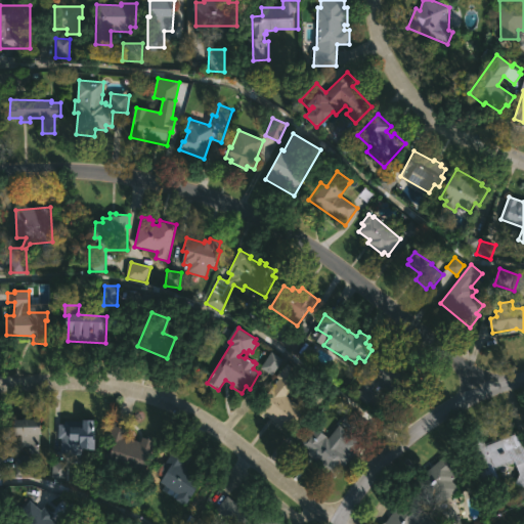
[(272,375),(281,359),(270,352),(260,367),(272,375)]
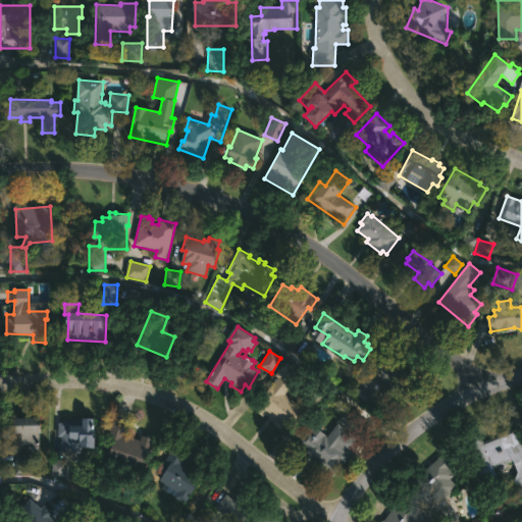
[(415,375),(405,387),(402,385),(394,396),(375,382),(370,389),(378,397),(371,407),(353,394),(384,351),(415,375)]
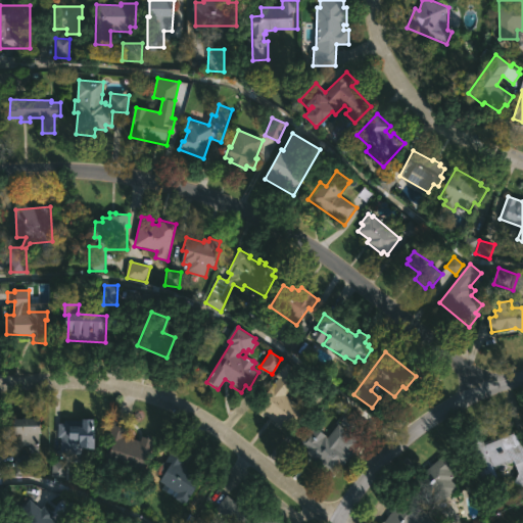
[(305,412),(286,432),(256,406),(279,379),(276,376),(288,362),(290,362),(293,365),(293,367),(303,375),(287,395),(305,412)]
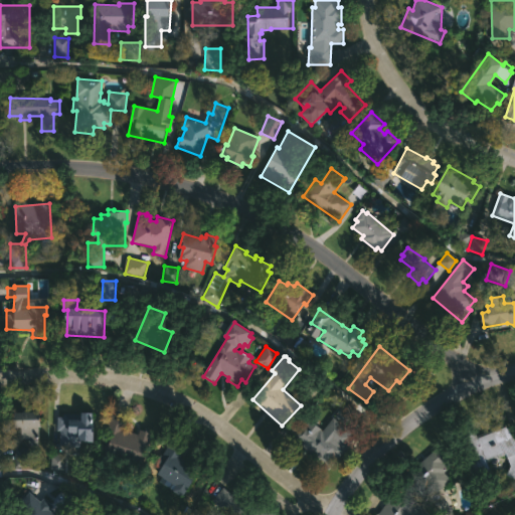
[(30,410),(30,413),(42,412),(42,427),(39,428),(39,440),(23,441),(23,428),(17,428),(17,411),(30,410)]
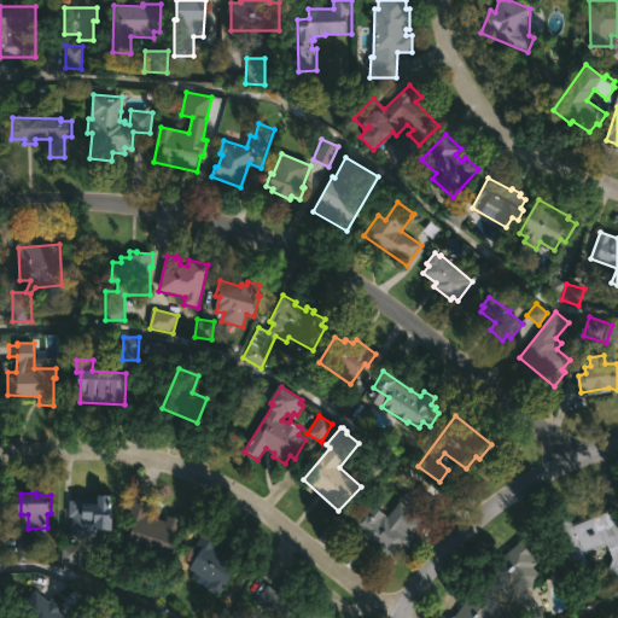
[(112,495),(111,512),(114,512),(112,536),(74,535),(73,563),(62,561),(63,531),(73,532),(73,528),(70,528),(70,518),(69,517),(70,500),(98,503),(98,495),(112,495)]
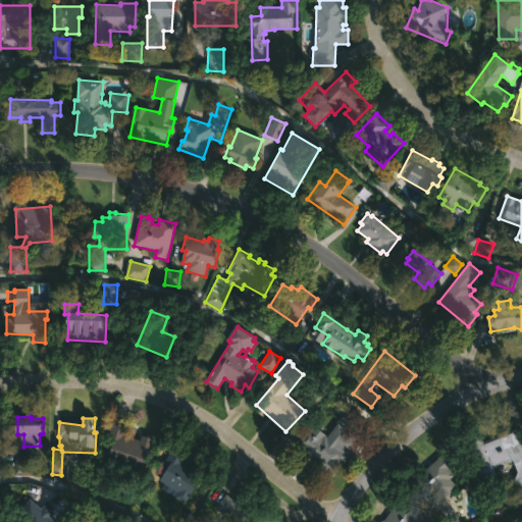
[(139,438),(142,439),(143,433),(155,437),(153,445),(159,447),(151,470),(105,455),(108,444),(106,442),(113,418),(128,423),(125,433),(139,438)]
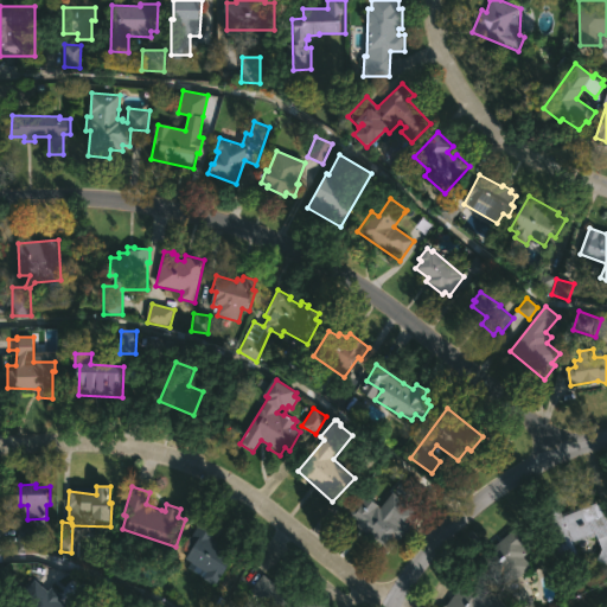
[(408,508),(396,521),(408,530),(397,544),(390,538),(383,545),(356,524),(358,521),(351,515),(366,496),(382,509),(395,492),(409,505),(408,508)]
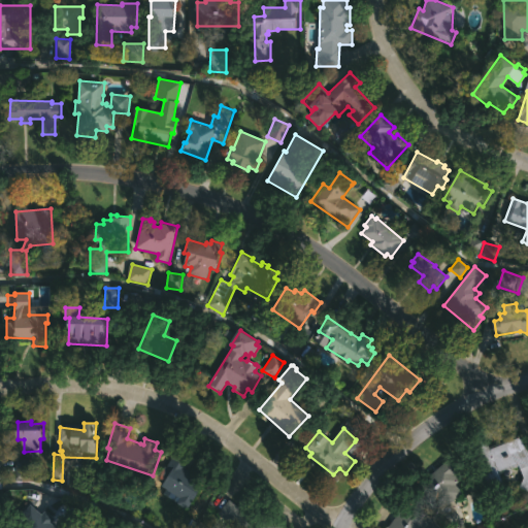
[(522,435),(526,446),(527,444),(527,488),(522,486),(525,475),(519,461),(500,469),(508,487),(489,495),(467,442),(486,434),(491,446),(522,435)]
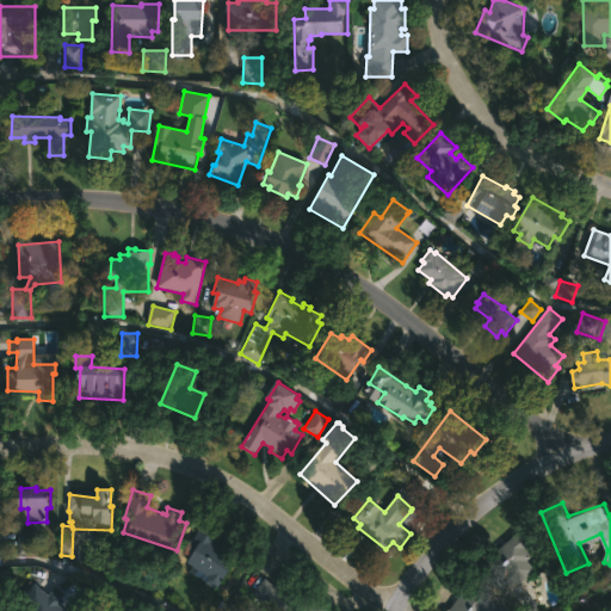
[(229,578),(218,592),(184,567),(192,555),(185,550),(207,520),(223,532),(216,543),(241,561),(229,578)]
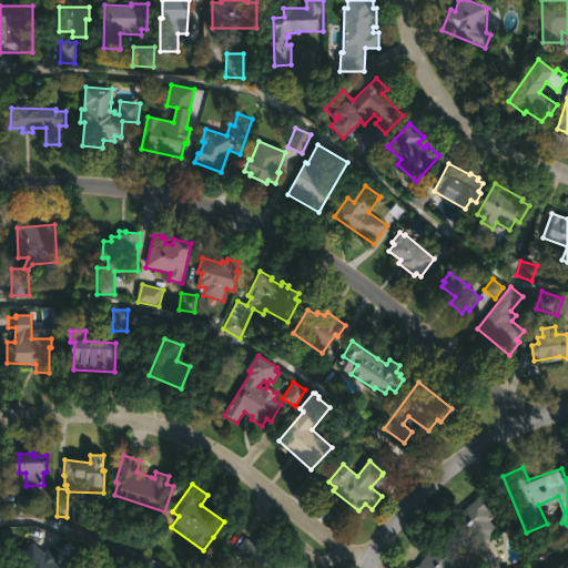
[(17,514),(30,515),(30,493),(17,492),(17,514)]
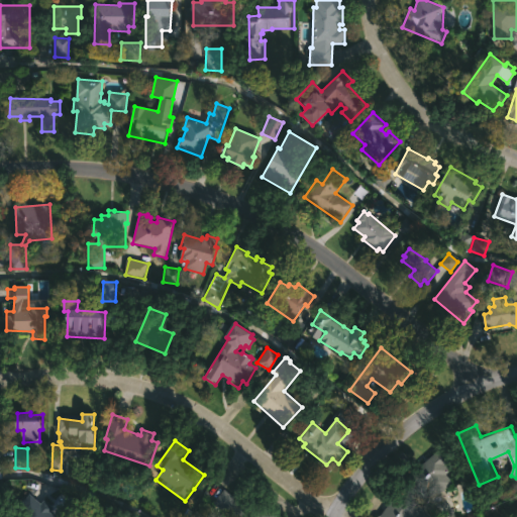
[(445,492),(436,500),(434,497),(428,503),(407,481),(441,448),(451,459),(445,464),(451,472),(447,475),(454,483),(445,492)]
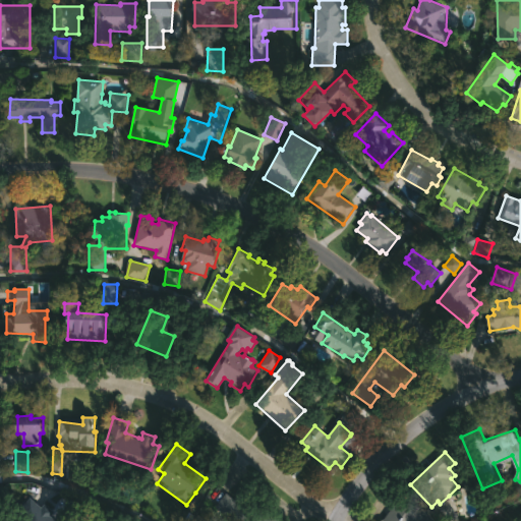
[(226,491),(238,502),(245,495),(261,507),(263,506),(282,520),(234,520),(216,505),(226,491)]
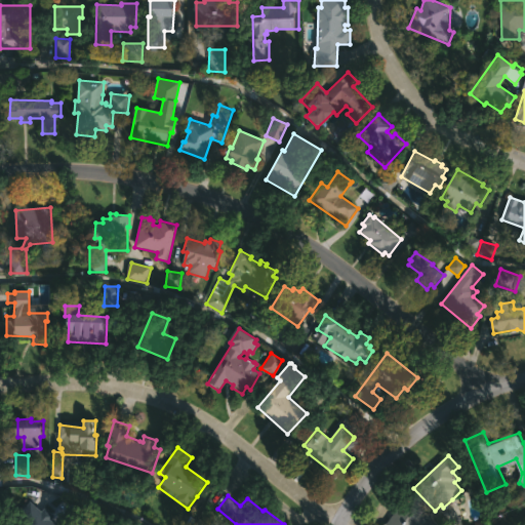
[(384,524),(405,495),(430,513),(419,524),(384,524)]
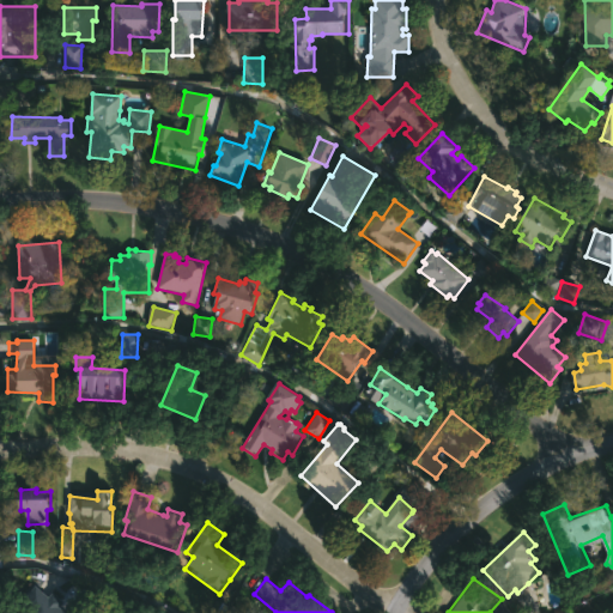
[(38,587),(48,596),(53,590),(65,600),(60,606),(67,612),(20,612),(16,608),(36,584),(38,587)]
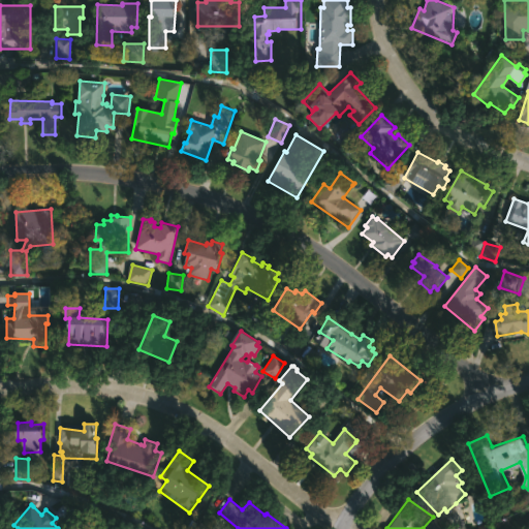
[(442,520),(448,528),(456,528),(463,523),(453,510),(442,520)]
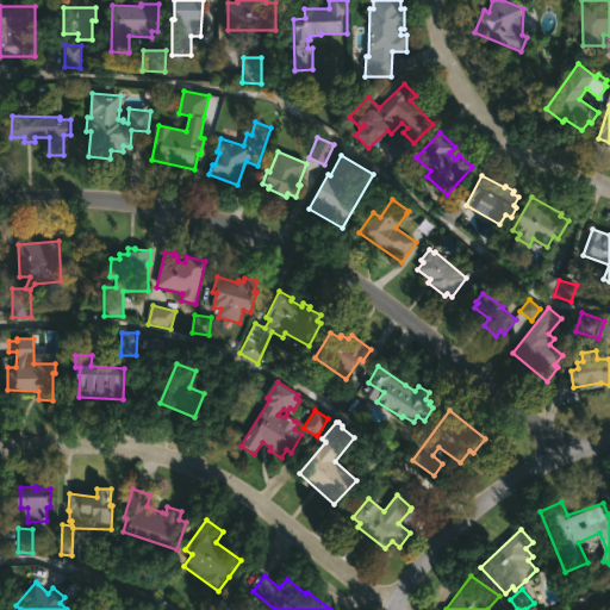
[(144,609),(143,609),(120,609),(132,597),(144,609)]
